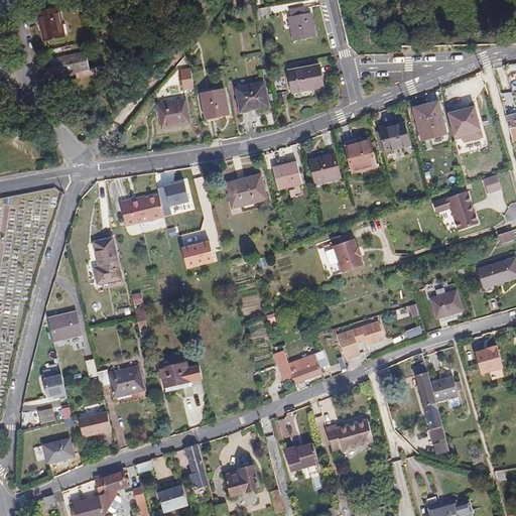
[(272,14),(271,7),(256,9),(258,17),(272,14)]
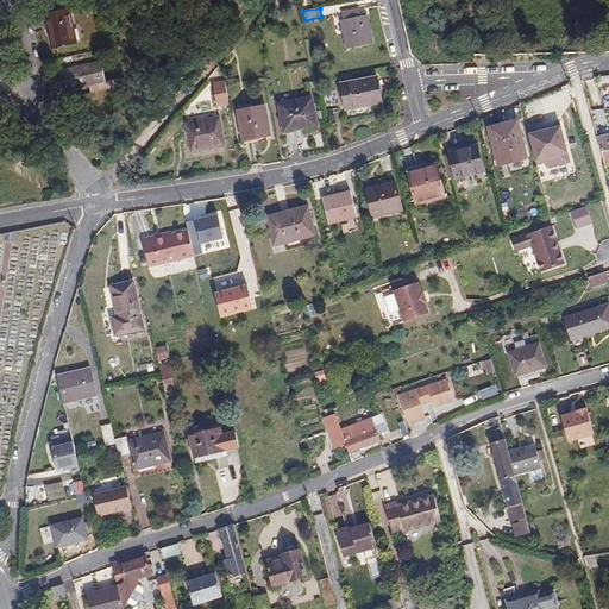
[(48,29),(51,29),(55,48),(77,43),(69,10),(45,16),(48,29)]
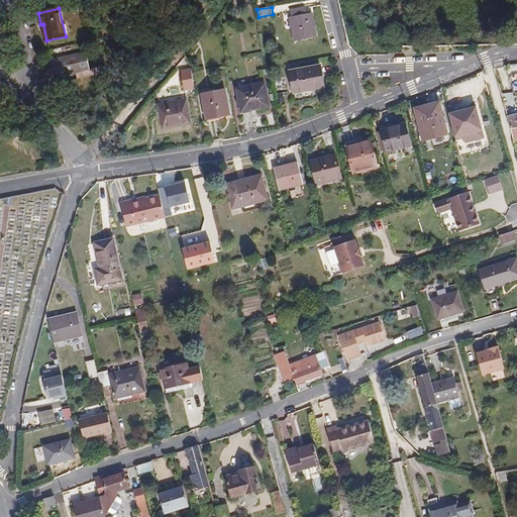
[(293,17),(296,16),(307,14),(306,8),(291,11),(293,17)]
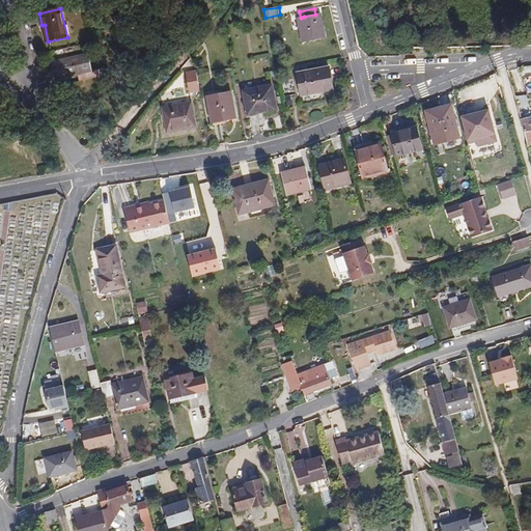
[(304,17),(301,18),(299,18),(303,43),(326,38),(320,14),(315,15),(304,17)]
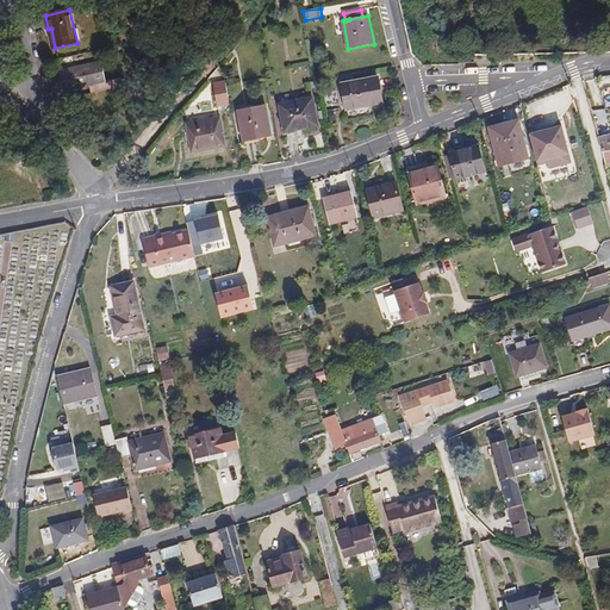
[(92,64),(60,72),(64,91),(91,85),(93,93),(124,87),(122,78),(97,83),(92,64)]
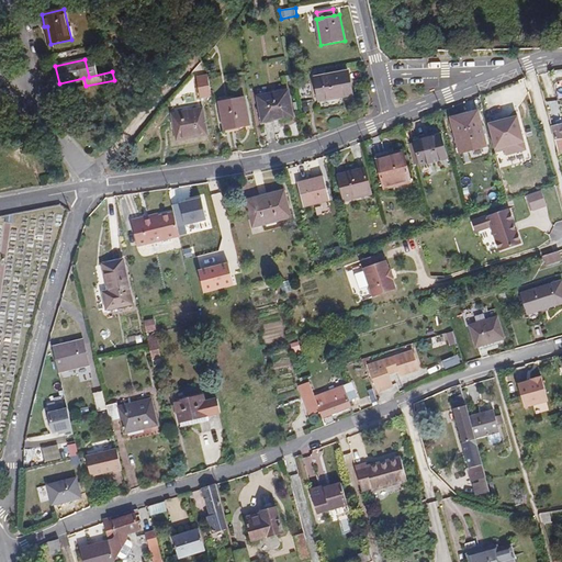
[(217,70),(215,63),(208,65),(209,72),(217,70)]
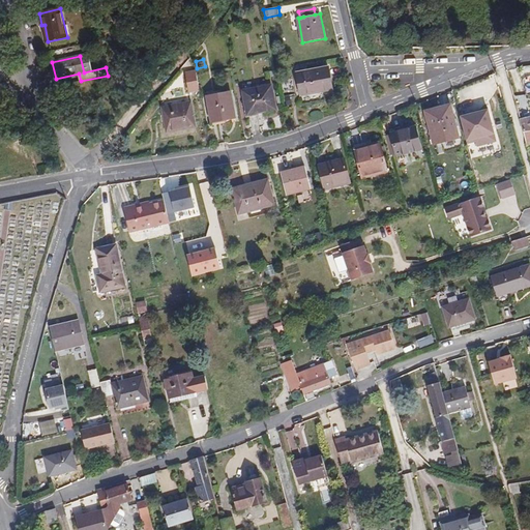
[(300,92),(312,90),(312,94),(333,90),(328,66),(297,72),(300,92)]
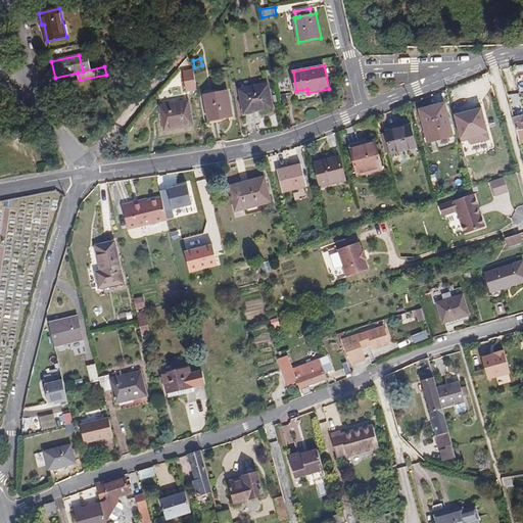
[(184,72),(187,90),(198,88),(194,69),(184,72)]
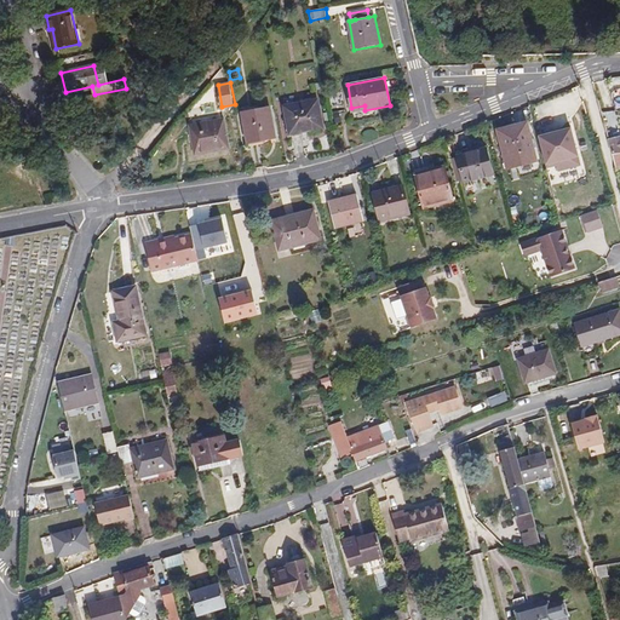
[(319,101),(285,107),(290,135),(323,128),(319,101)]
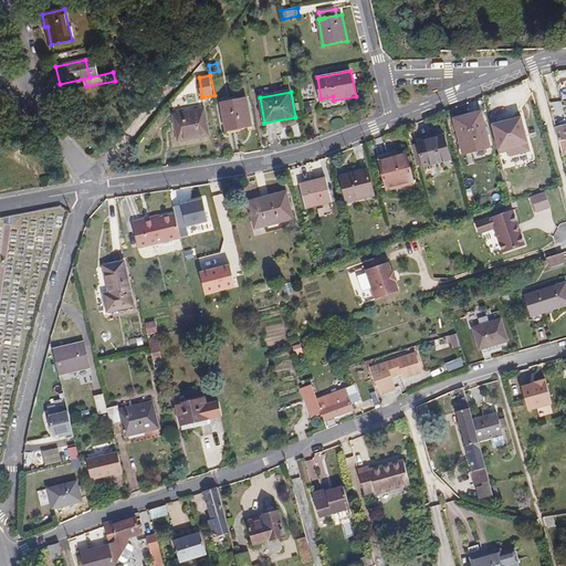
[(247,98),(221,103),(227,130),(252,126),(247,98)]
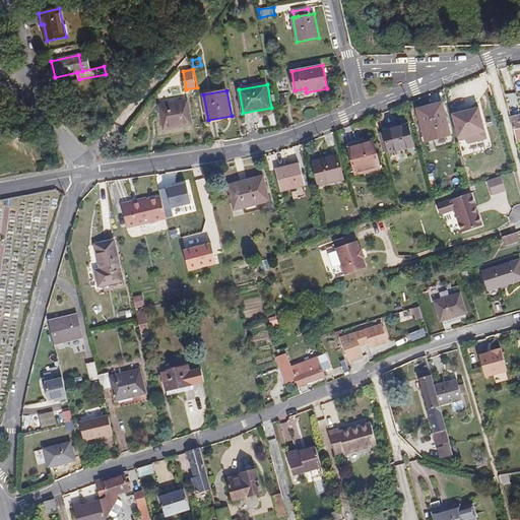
[(188,101),(159,106),(164,130),(193,125),(188,101)]
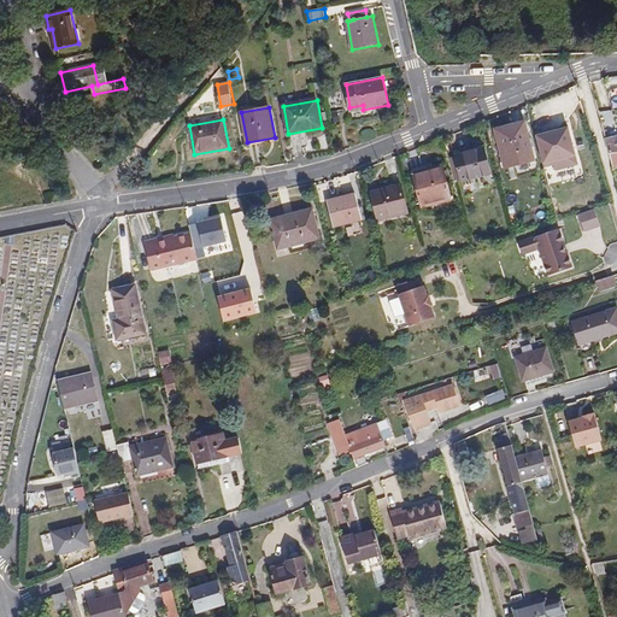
[(526,121),(495,129),(497,134),(527,127),(526,121)]
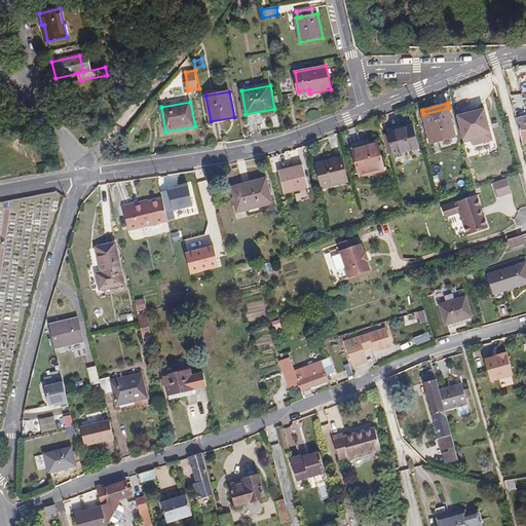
[(430,143),(456,137),(449,108),(423,114),(430,143)]
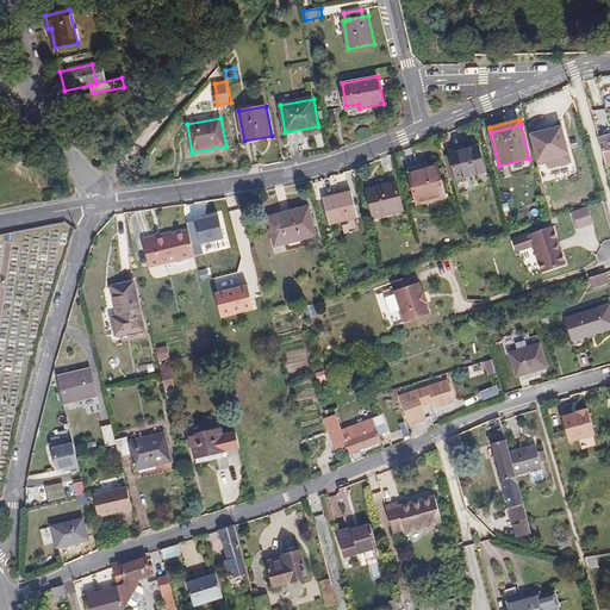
[(572,162),(561,125),(530,134),(539,166),(547,163),(548,168),(572,162)]
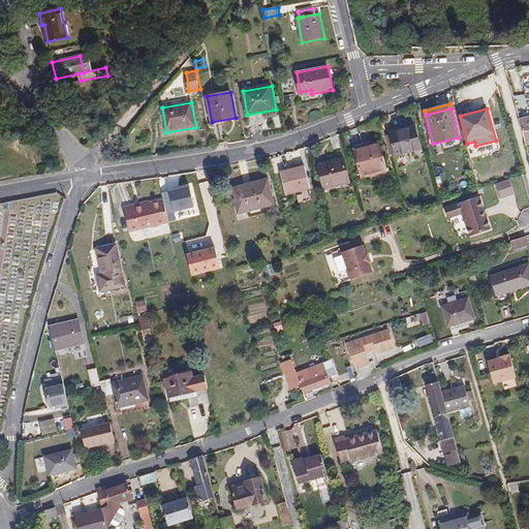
[(524,132),(528,130),(528,117),(520,119),(523,128),(524,132)]
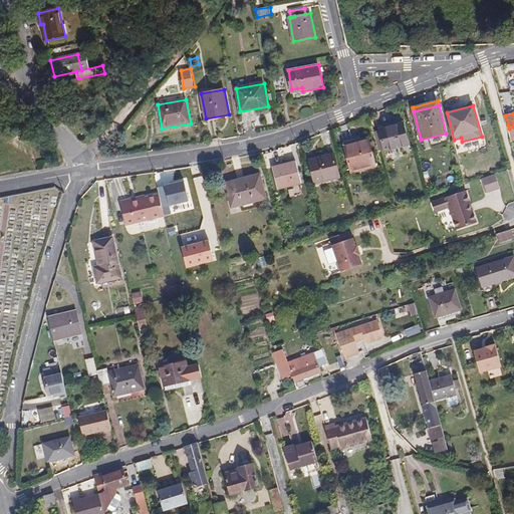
[(410,153),(408,146),(410,146),(404,122),(379,130),(386,152),(397,149),(399,156),(410,153)]
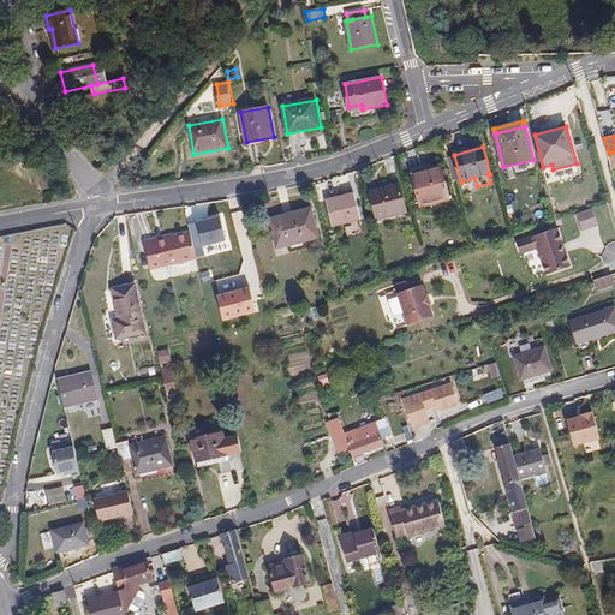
[(442,166),(412,173),(422,207),(451,199),(442,166)]
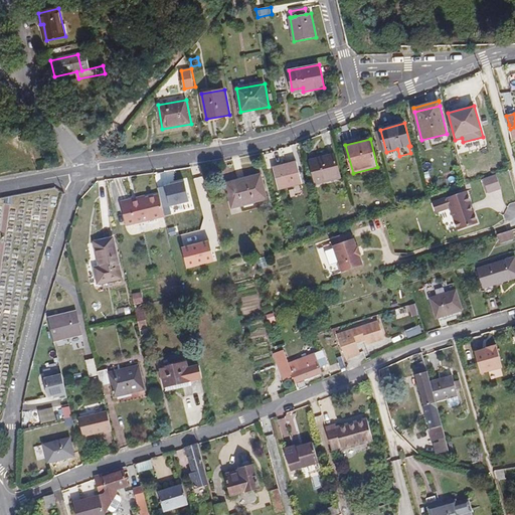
[(335,154),(310,161),(316,184),(341,178),(335,154)]
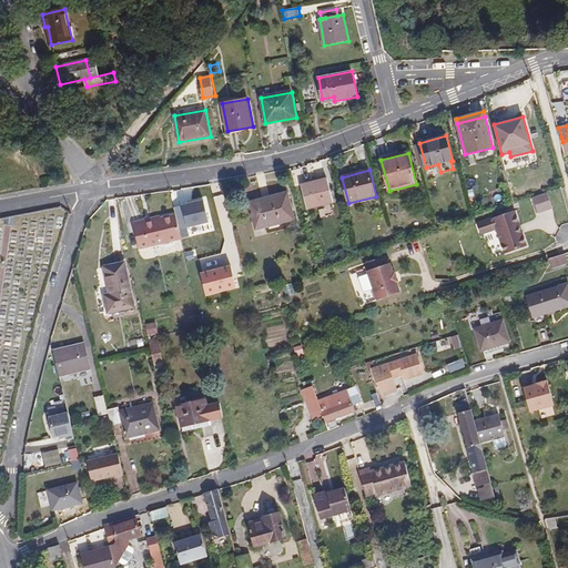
[(327,179),(301,185),(307,209),(334,202),(327,179)]
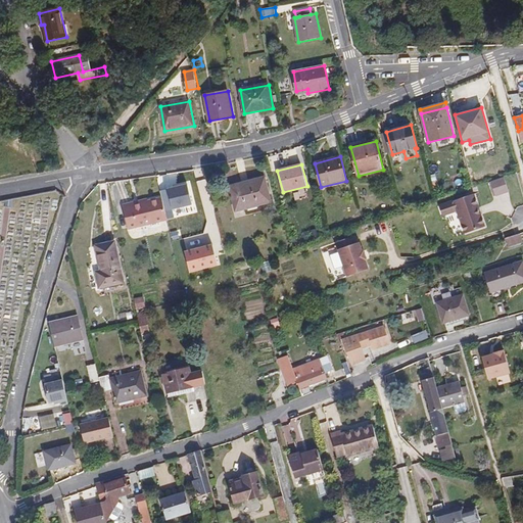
[(265,177),(230,186),(236,210),(272,201),(265,177)]
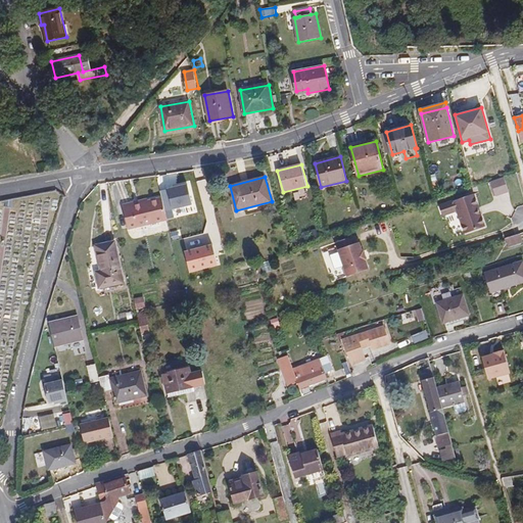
[(509,192),(504,177),(490,182),(494,196),(509,192)]
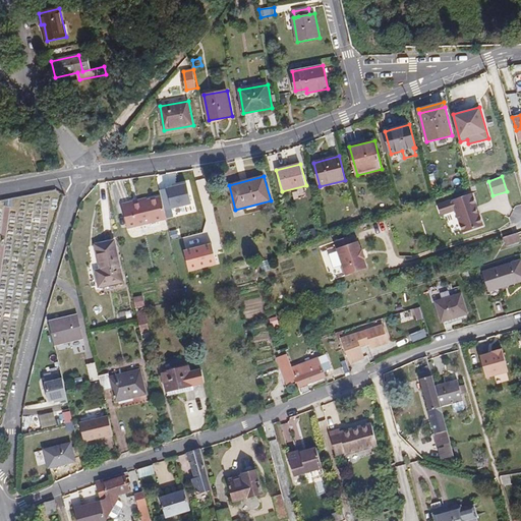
[(190,204),(185,183),(167,188),(172,208),(190,204)]
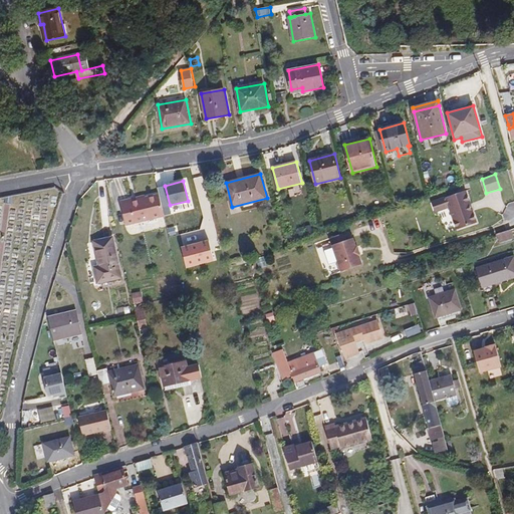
[(443,198),(446,208),(454,230),(474,223),(463,191),(443,198)]
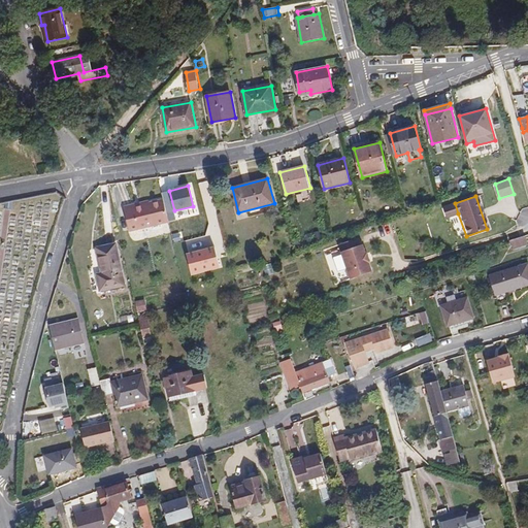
[(165,206),(164,199),(150,202),(136,205),(135,203),(124,206),(130,233),(169,223),(165,206)]
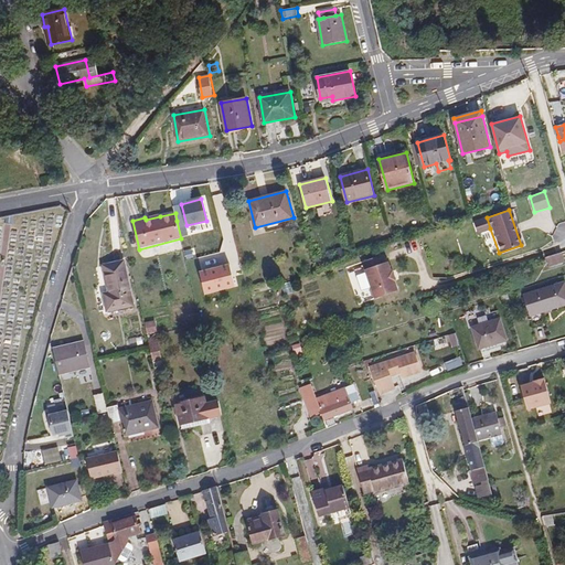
[(490,228),(487,217),(477,221),(480,232),(490,228)]
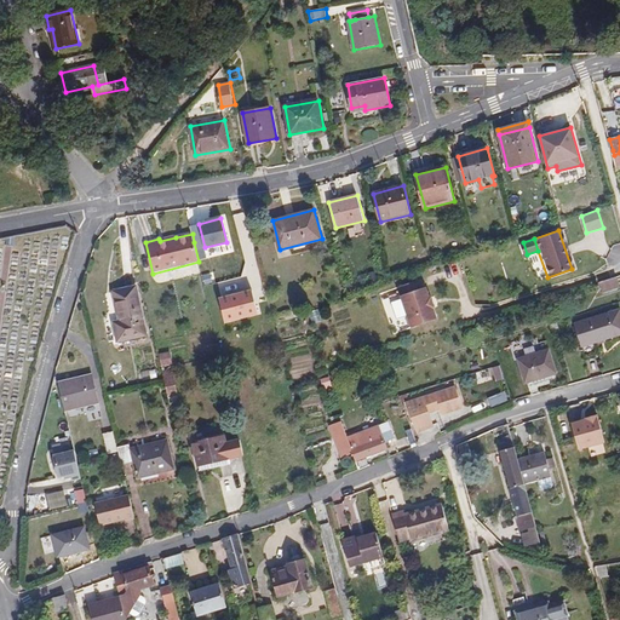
[(619,282),(619,277),(600,283),(603,293),(619,287),(619,282)]
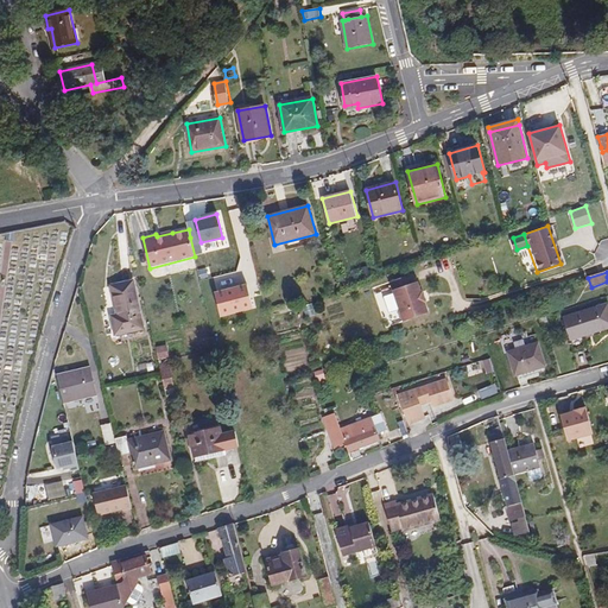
[(118,315),(112,316),(116,335),(145,329),(133,282),(112,286),(118,315)]
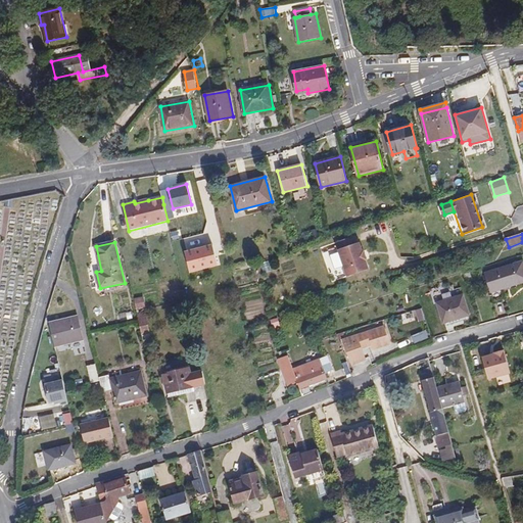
[(369,269),(360,242),(338,249),(347,276),(369,269)]
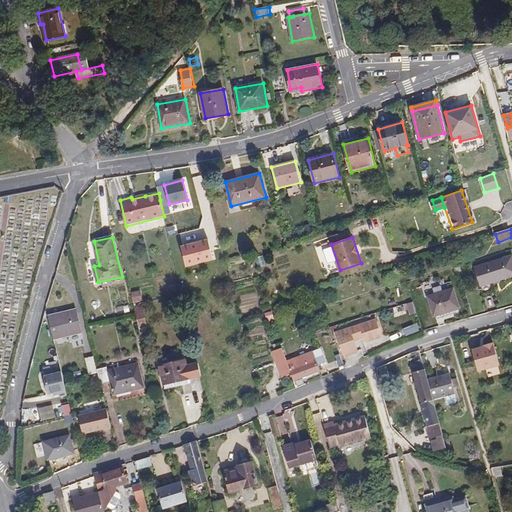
[(207,240),(181,246),(186,266),(212,259),(207,240)]
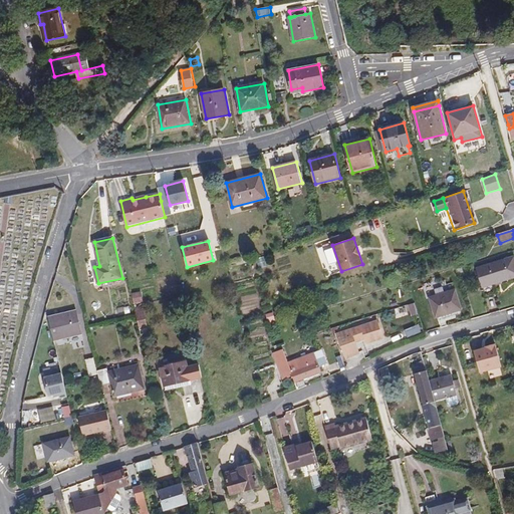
[(513,256),(478,268),(483,287),(513,277),(513,256)]
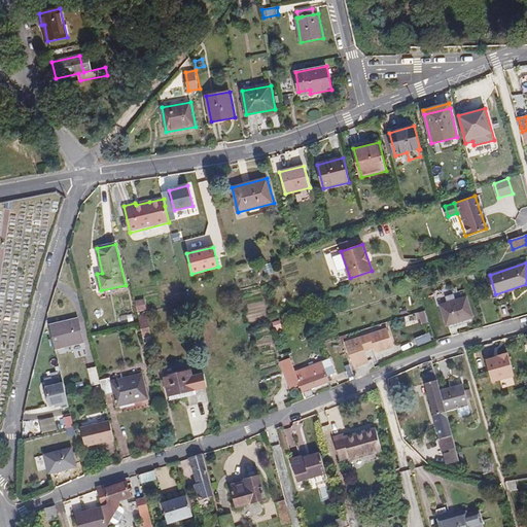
[(467,281),(453,285),(455,292),(470,288),(467,281)]
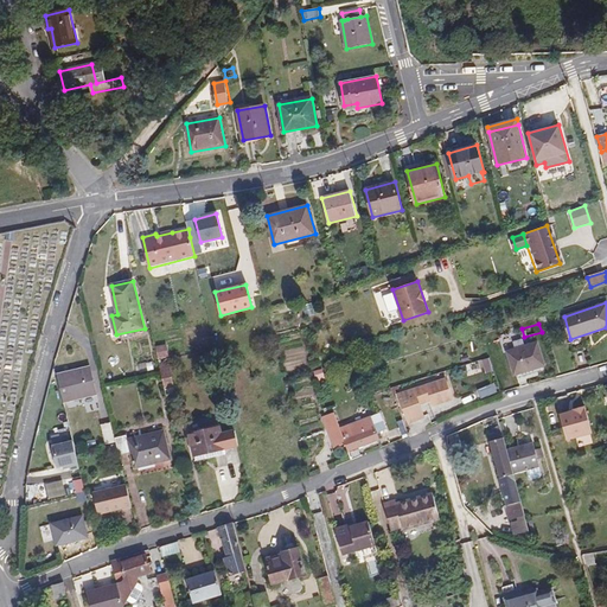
[(524,339),(515,342),(517,350),(526,346),(524,339)]
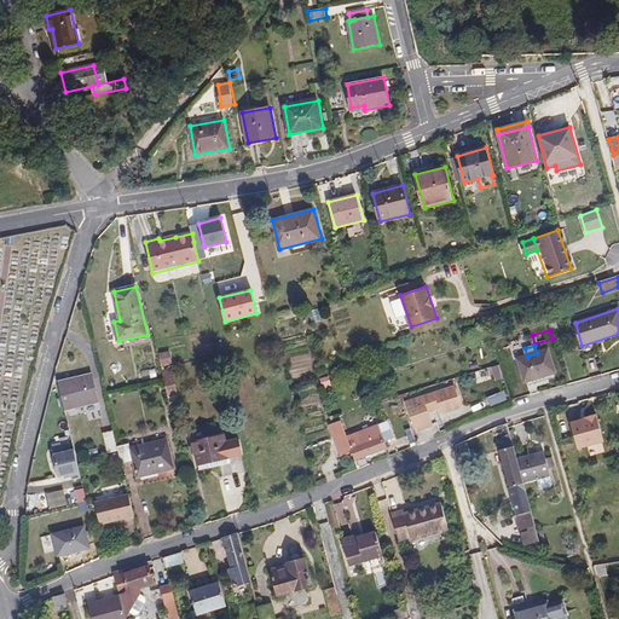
[(173,366),(169,350),(158,352),(162,369),(173,366)]
